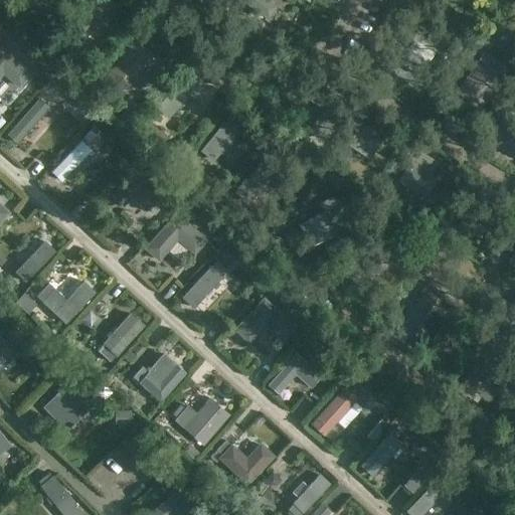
[(240,0),(266,18),(275,7),(265,0),(240,0)]
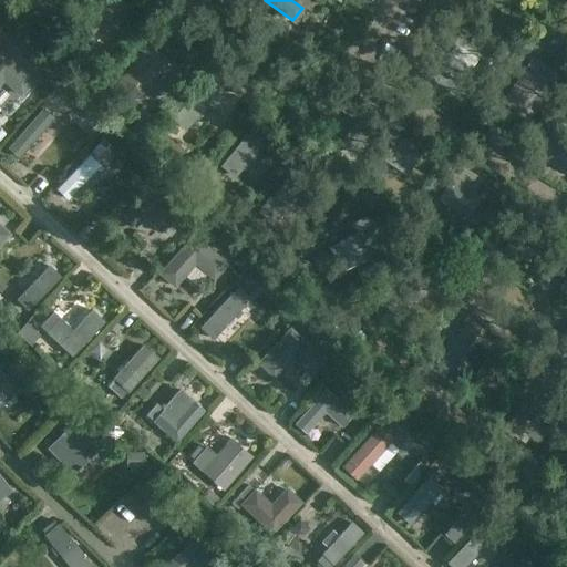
[(434,31),(420,53),(460,81),(470,68),(447,53),(454,44),(434,31)]
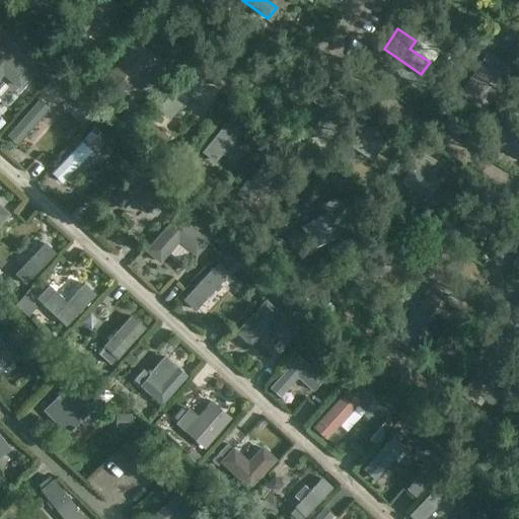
[(154,59),(133,45),(107,77),(128,92),(154,59)]
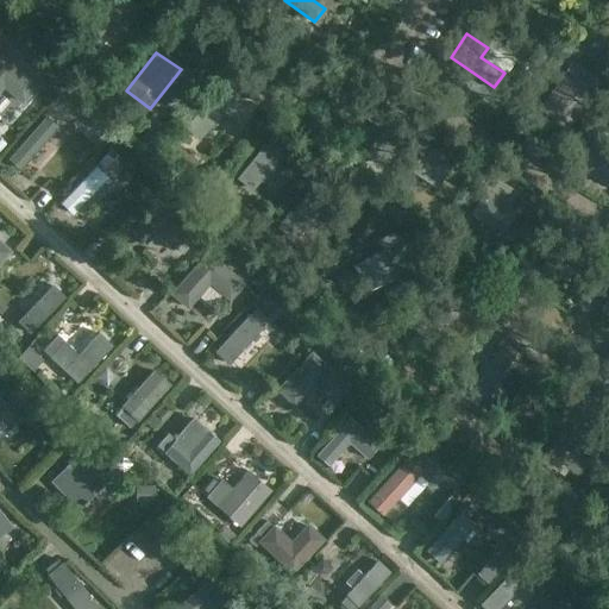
[(1,60),(0,61),(0,88),(1,87),(20,104),(33,89),(1,60)]
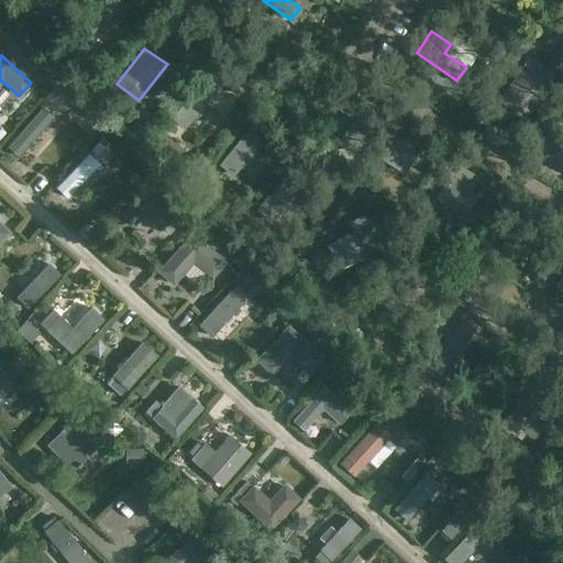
[(530,58),(500,100),(523,117),(553,75),(530,58)]
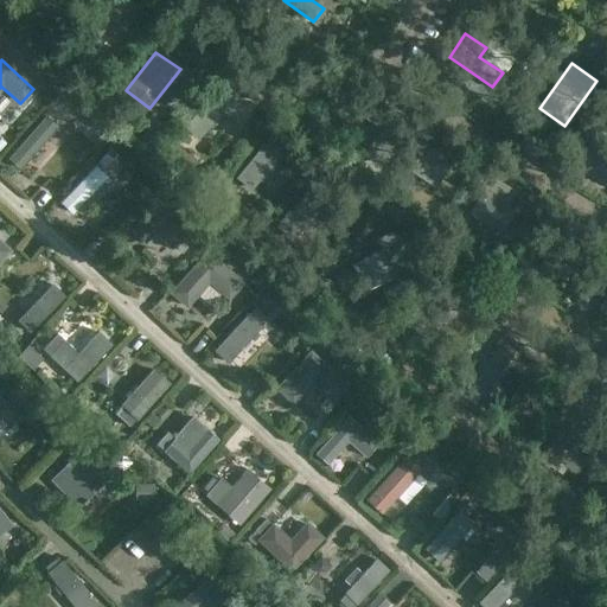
[(228,80),(186,126),(200,139),(223,114),(237,126),(250,112),(236,100),(242,93),(228,80)]
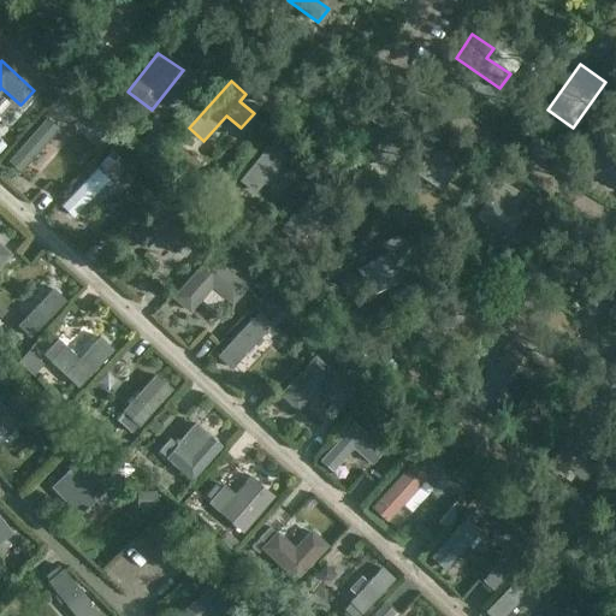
[(60,88),(53,82),(47,88),(54,95),(60,88)]
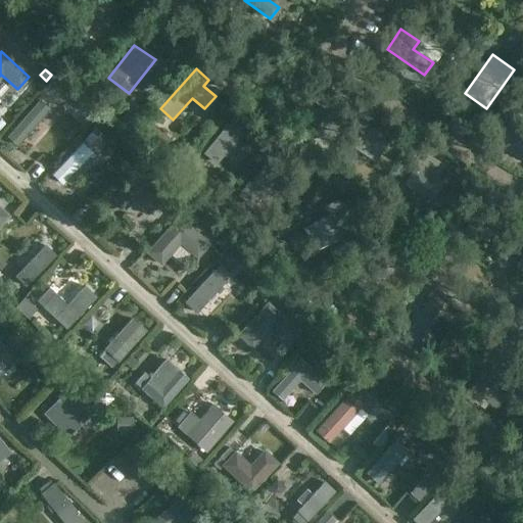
[(314,102),(329,111),(312,135),(325,143),(350,106),(322,89),(314,102)]
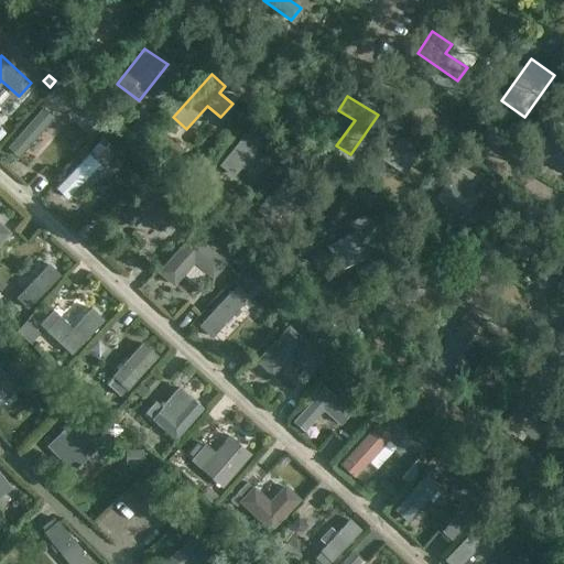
[(63,104),(43,118),(53,131),(73,117),(63,104)]
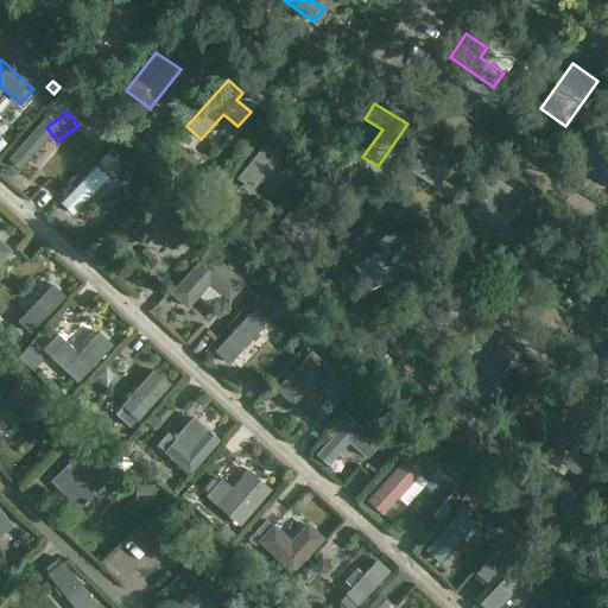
[(607,140),(597,134),(578,168),(607,184),(607,140)]
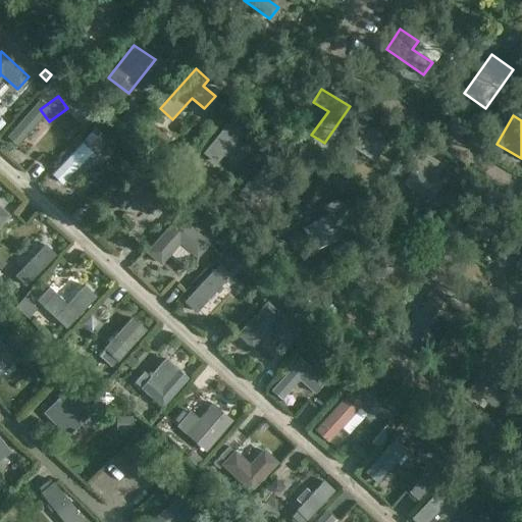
[(37,164),(49,124),(29,118),(17,158),(37,164)]
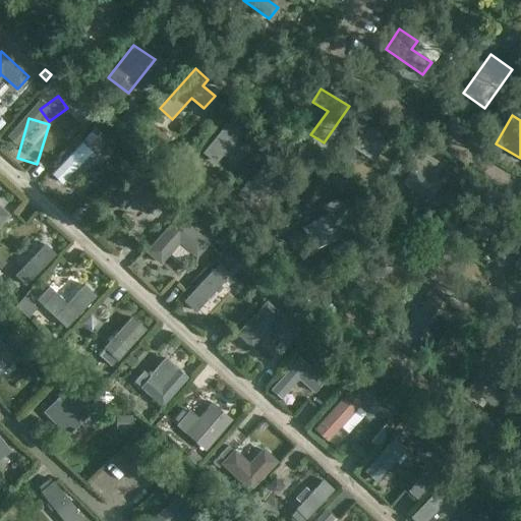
[(374,161),(388,139),(365,124),(351,146),(374,161)]
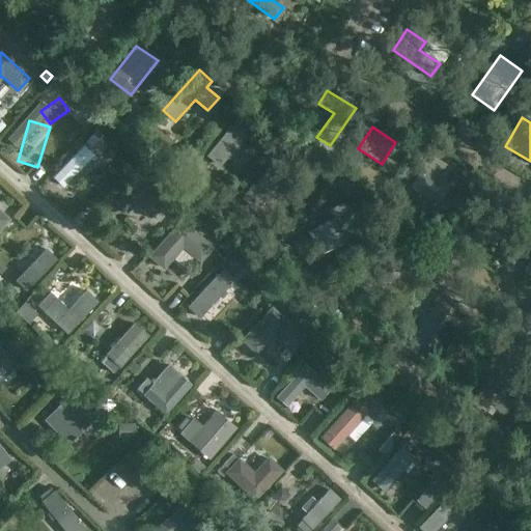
[(91,134),(85,141),(92,147),(99,140),(91,134)]
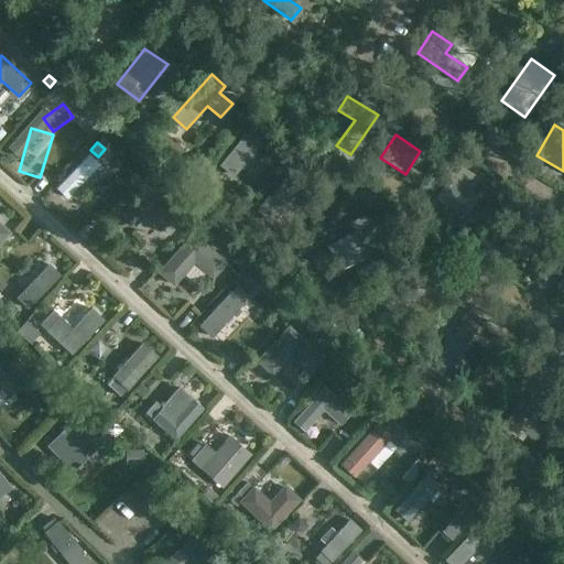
[(267,148),(260,155),(268,162),(275,154),(267,148)]
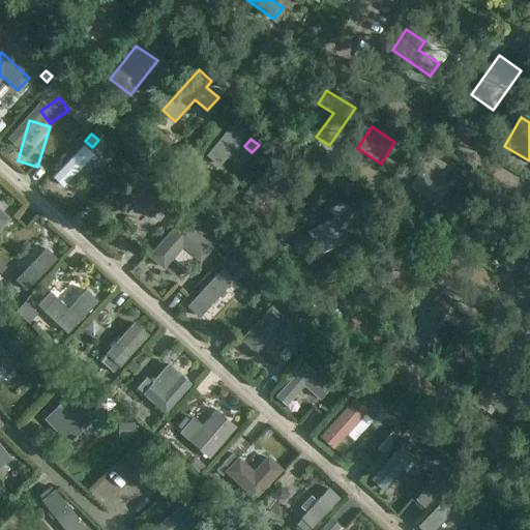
[(430,154),(410,185),(430,198),(449,168),(430,154)]
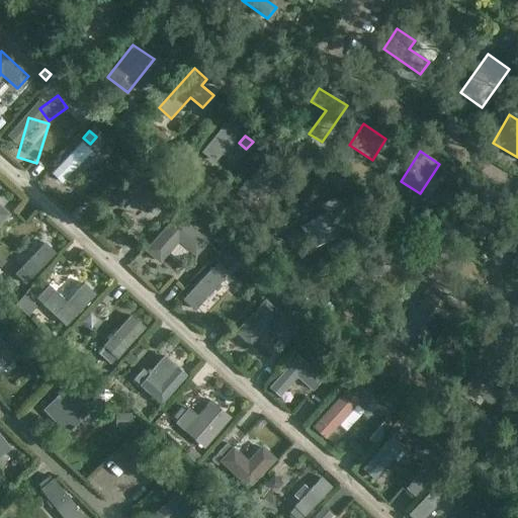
[(65,200),(95,169),(84,159),(54,189),(65,200)]
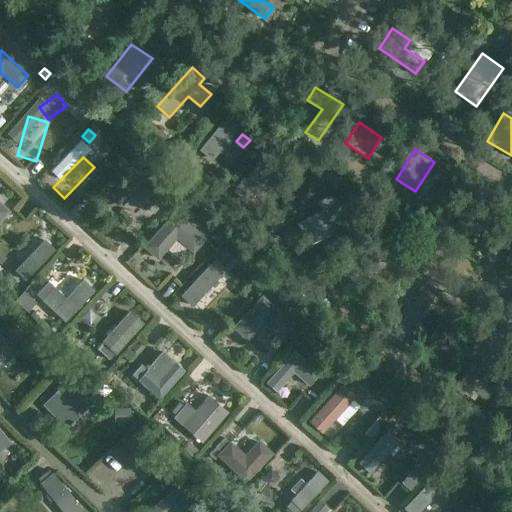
[(147,208),(157,198),(131,172),(109,194),(122,206),(130,197),(145,211),(147,208)]
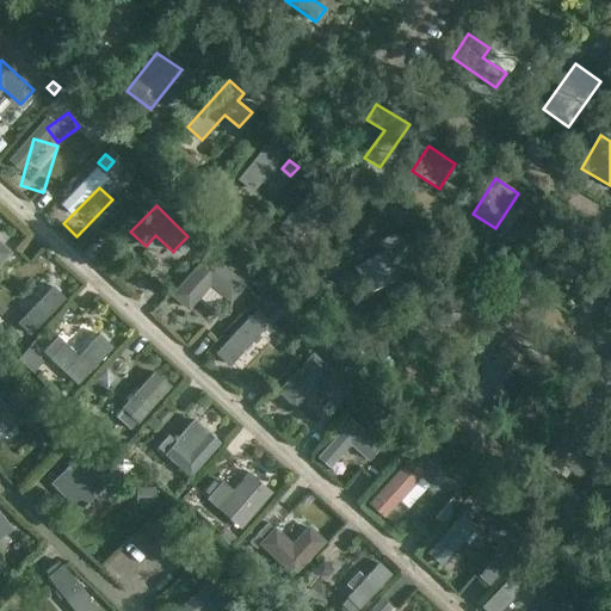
[(394,233),(350,255),(368,291),(413,269),(394,233)]
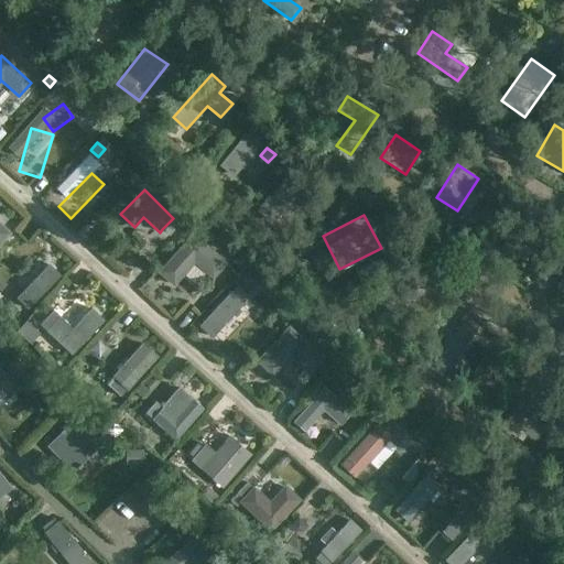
[(173,218),(162,229),(170,236),(180,225),(173,218)]
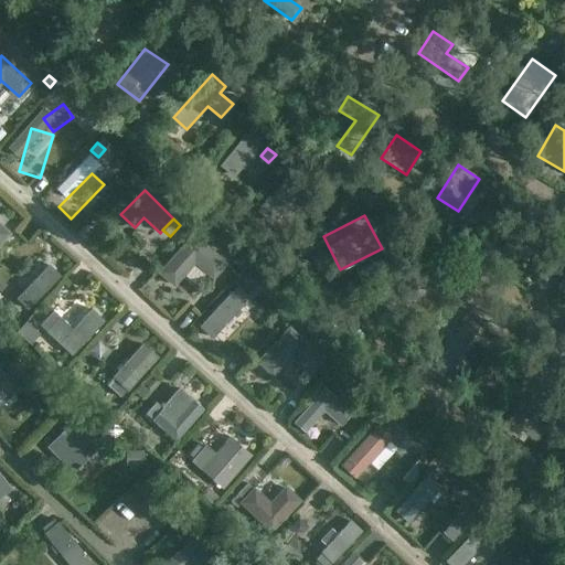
[(192,236),(160,273),(173,285),(193,262),(212,277),(224,264),(192,236)]
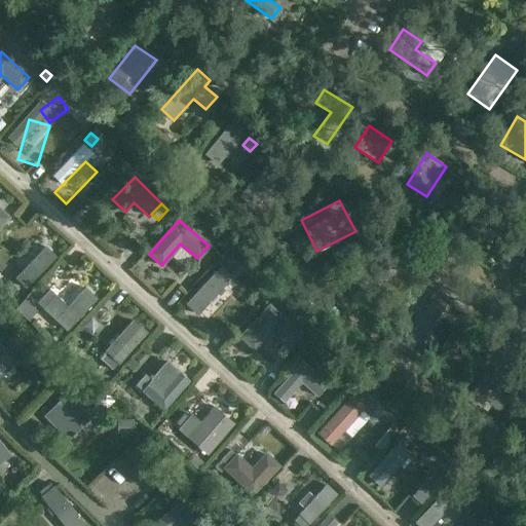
[(389,254),(352,274),(362,291),(399,270),(389,254)]
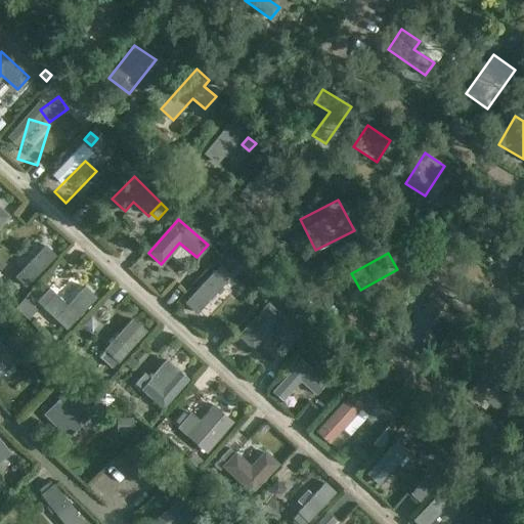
[(213,271),(185,301),(198,312),(215,293),(218,295),(224,289),(221,287),(225,282),(223,280),(229,274),(220,265),(214,272),(213,271)]
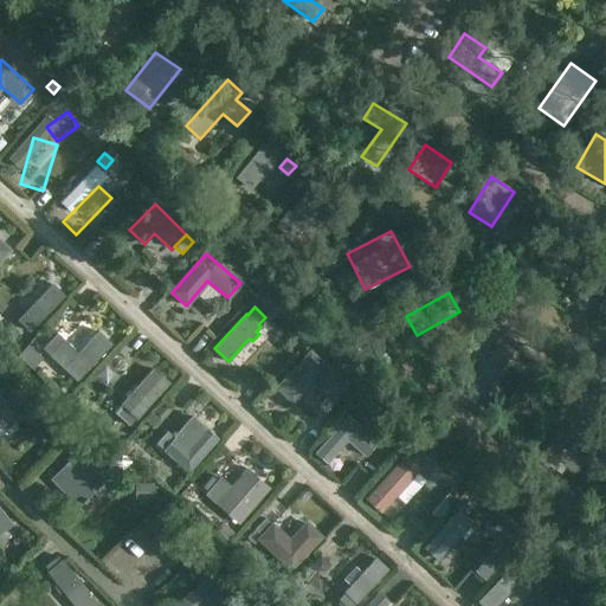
[(55,334),(42,348),(78,381),(110,346),(96,333),(77,353),(55,334)]
